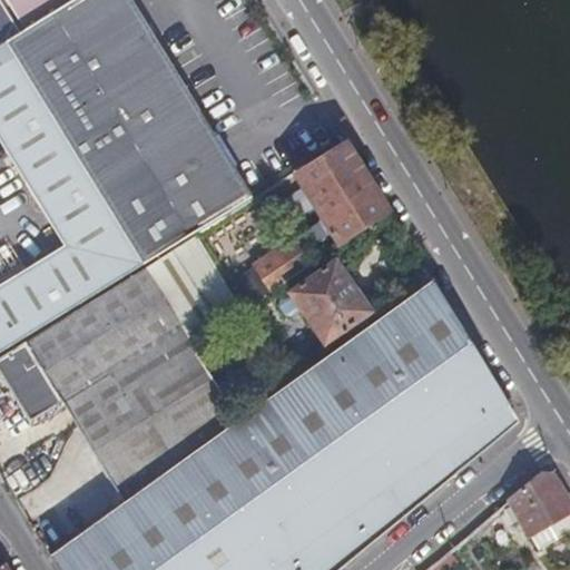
[(0,0),(0,42),(3,40),(23,28),(5,0),(0,0)]
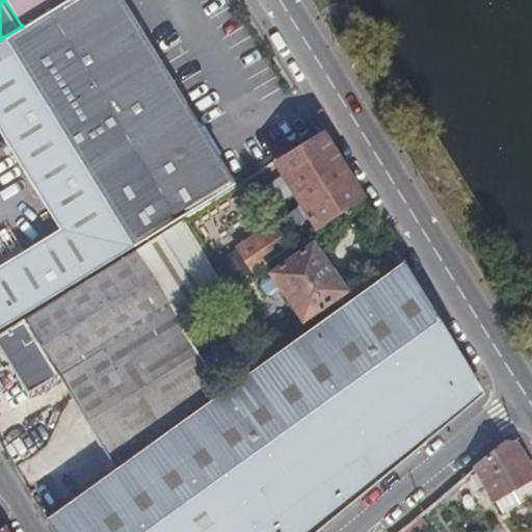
[(64,0),(22,26),(3,37),(134,247),(183,217),(236,184),(123,0),(64,0)]
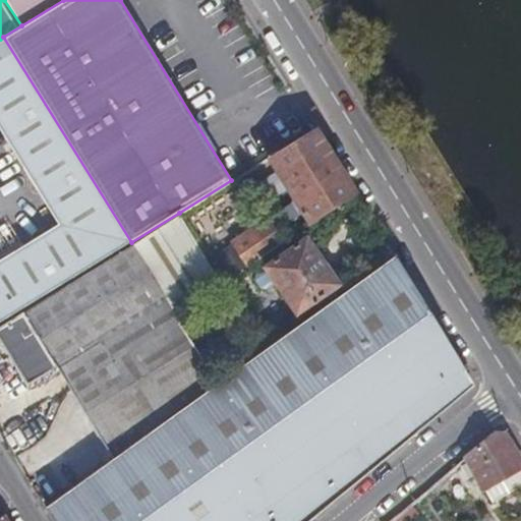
[(4,0),(21,25),(63,0),(4,0)]
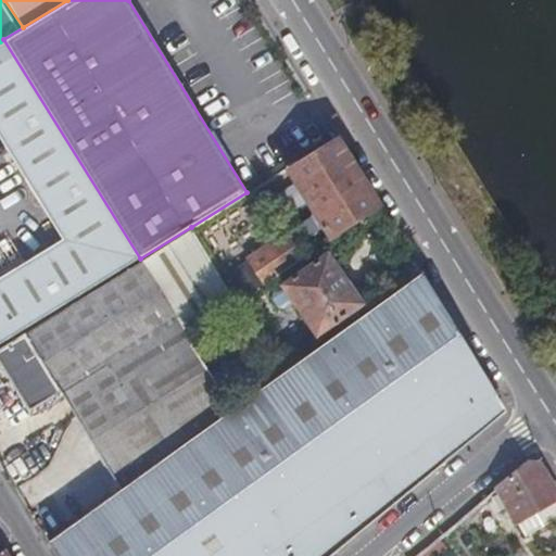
[(3,39),(0,41),(0,138),(63,239),(0,277),(0,346),(140,258),(3,39)]
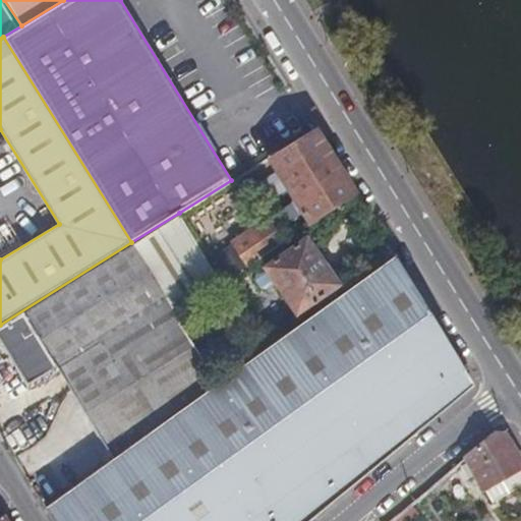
[(293,203),(276,214),(291,238),(356,195),(333,158),(314,128),(268,157),(286,184),(285,189),(293,203)]
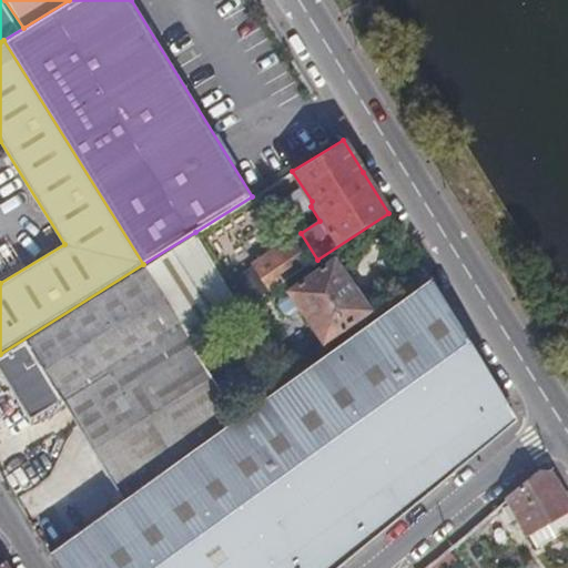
[(143,264),(0,354),(0,373),(30,419),(61,401),(72,418),(182,347),(243,307),(195,232),(143,264)]
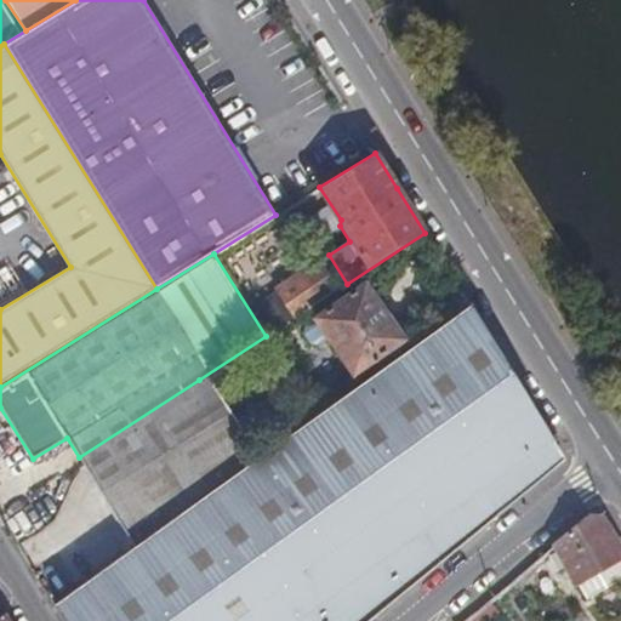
[(329,255),(319,261),(336,291),(347,284),(329,255)]
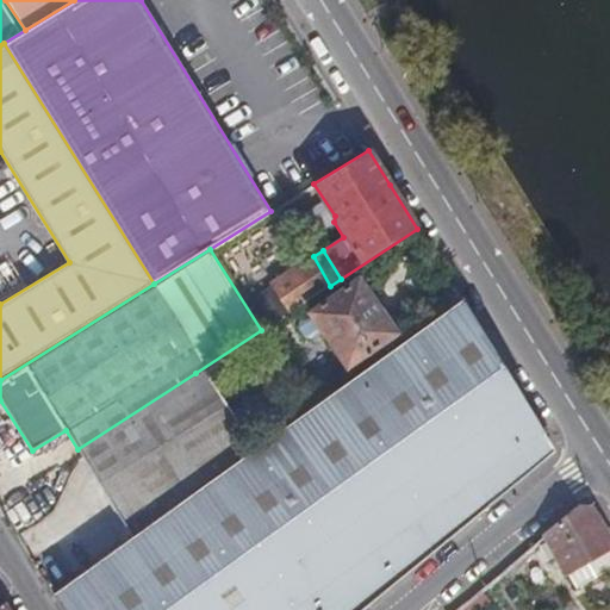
[(290,312),(330,286),(313,256),(303,253),(290,261),(292,265),(269,280),(290,312)]
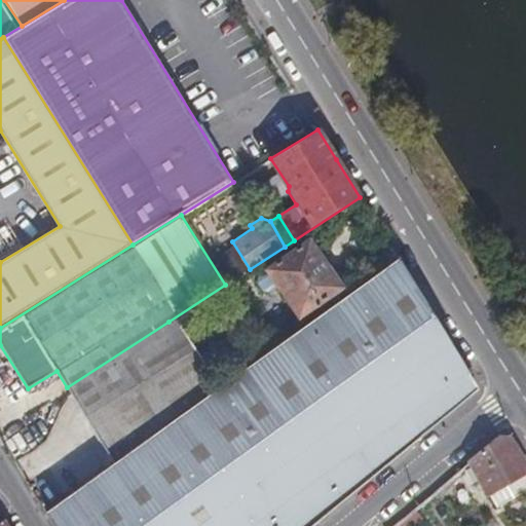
[(341,287),(309,242),(269,270),(300,317),(341,287)]
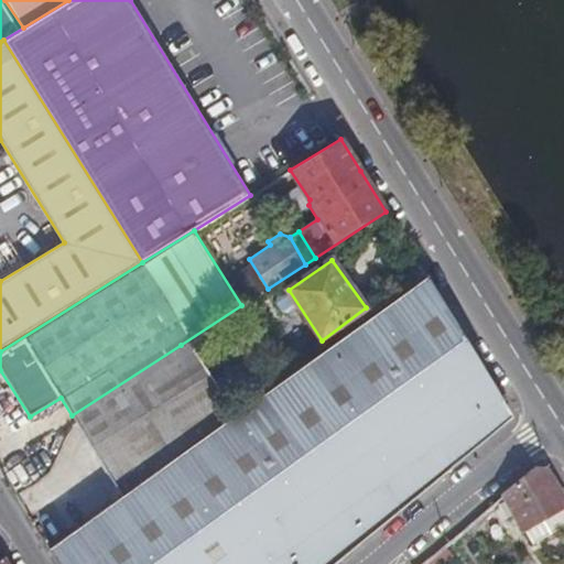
[(334,563),(346,555),(449,469),(513,419),(502,400),(465,339),(426,278),(232,416),(121,497),(49,549),(57,563),(334,563)]
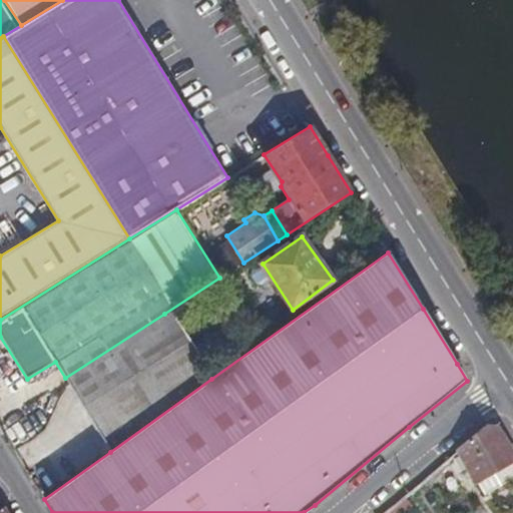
[(110,452),(211,379),(164,314),(65,378),(110,452)]
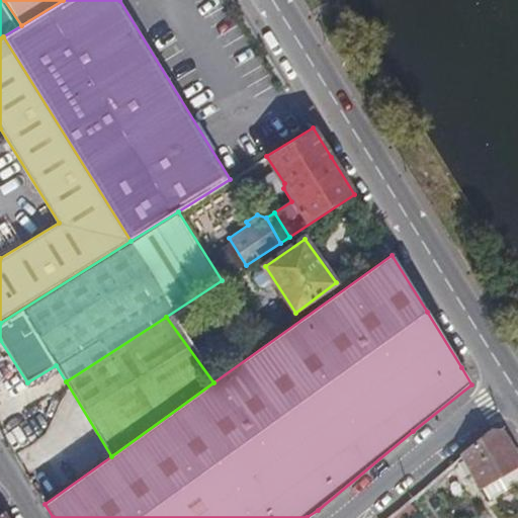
[(484,487),(517,466),(517,456),(503,432),(495,431),(465,455),(484,487)]
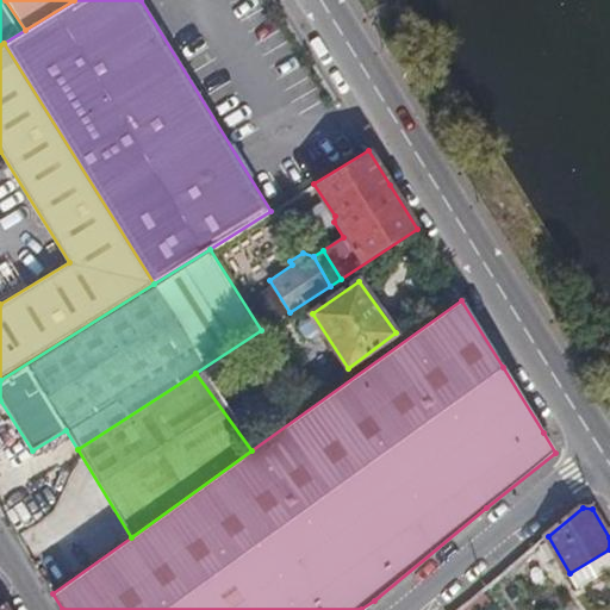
[(578,587),(609,568),(609,549),(570,573),(578,587)]
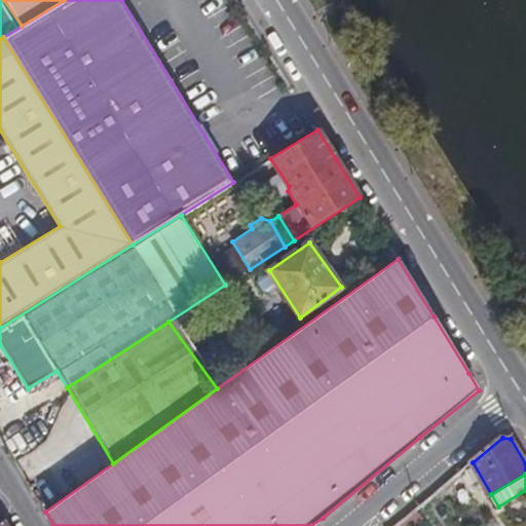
[(413,522),(417,518),(412,512),(408,516),(413,522)]
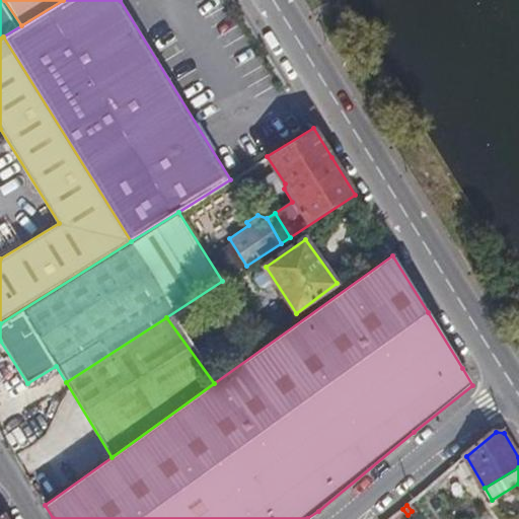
All buildings are outlined.
